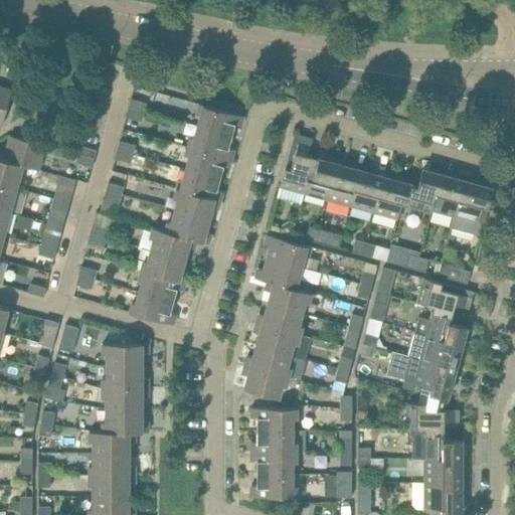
[(0,60),(7,62),(9,51),(0,48),(0,60)]
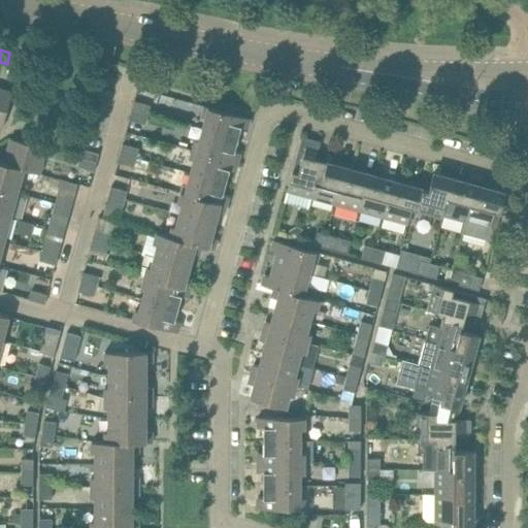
[(159,107),(163,95),(138,88),(132,110),(147,114),(151,105),(159,107)]
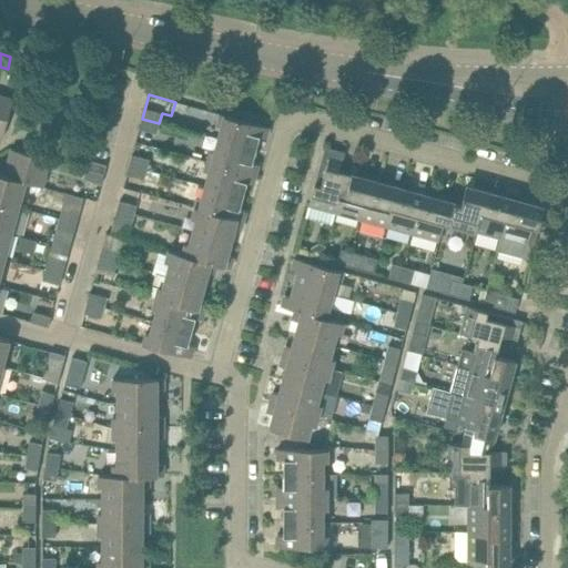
[(0,137),(2,138),(13,99),(0,95),(0,137)]
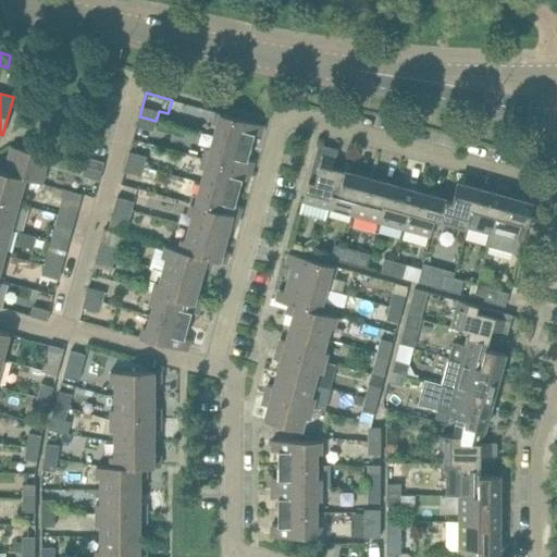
[(261,136),(263,125),(215,112),(212,123),(217,124),(213,137),(250,147),(255,134),(261,136)]
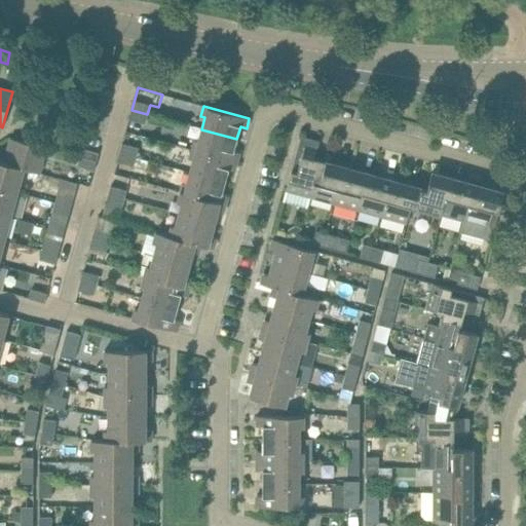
[(145,123),(147,114),(132,110),(128,119),(145,123)]
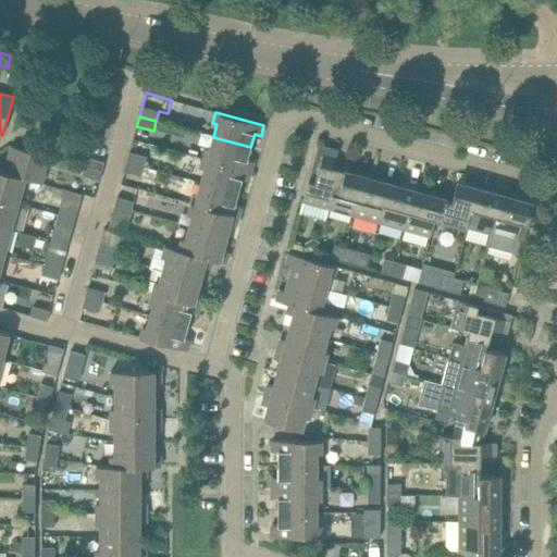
[(247,160),(250,147),(213,137),(210,149),(206,148),(202,159),(250,171),(254,161),(247,160)]
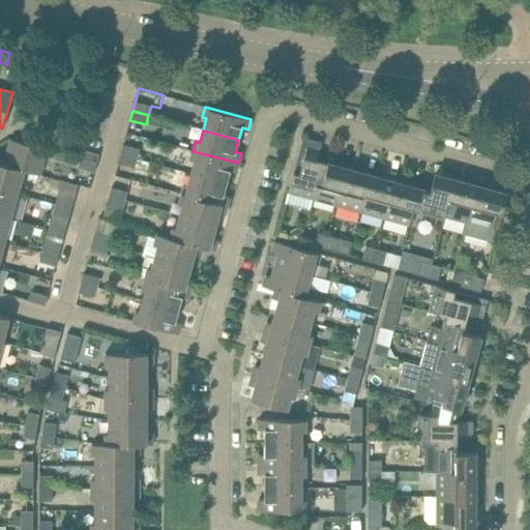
[(324,181),(329,163),(316,159),(321,142),(303,137),(285,203),(305,208),(308,197),(313,198),(318,179),(324,181)]
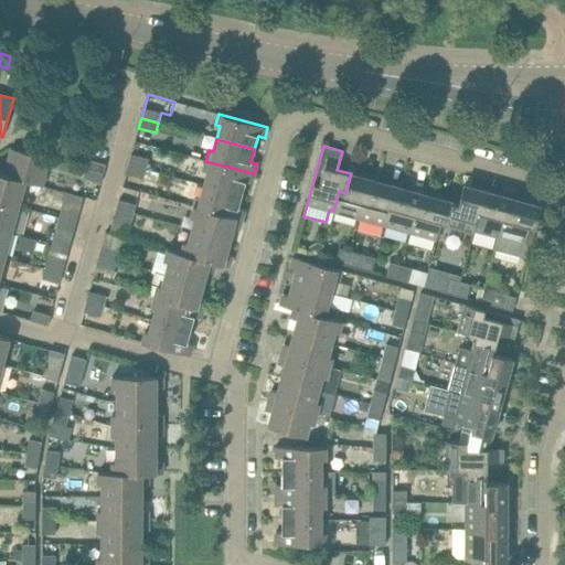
[(11,148),(4,174),(3,174),(25,181),(42,187),(50,159),(11,148)]
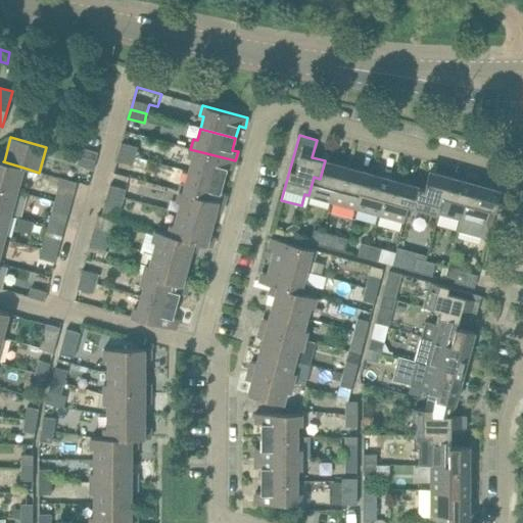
[(138,147),(122,142),(119,151),(135,156),(138,147)]
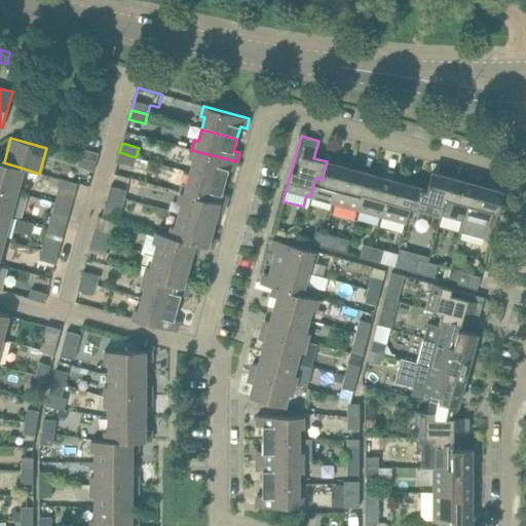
[(97,161),(99,153),(76,147),(74,155),(80,157),(97,161)]
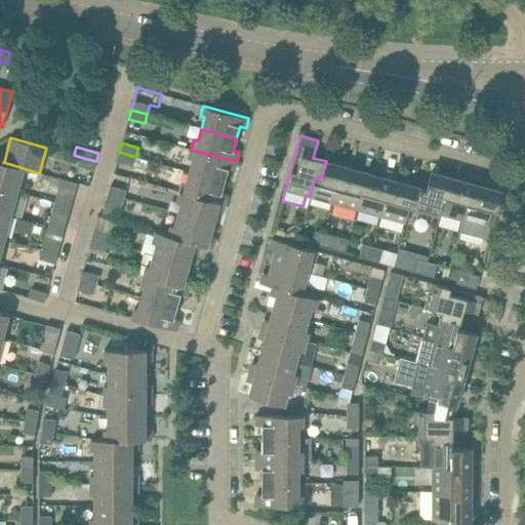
[(234,170),(236,161),(191,150),(189,159),(193,160),(190,171),(225,182),(228,169),(234,170)]
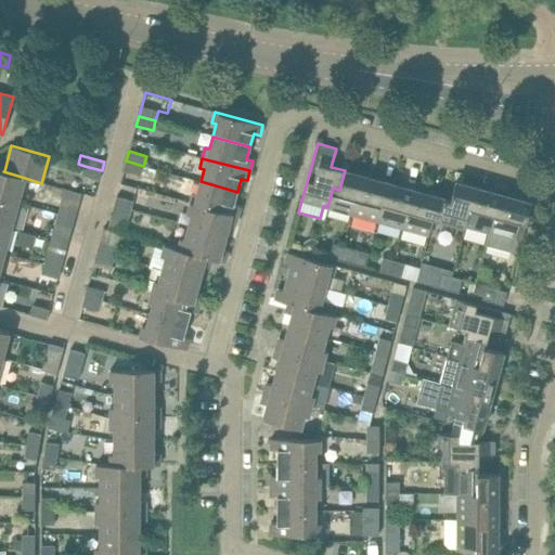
[(141,176),(143,166),(126,160),(124,171),(141,176)]
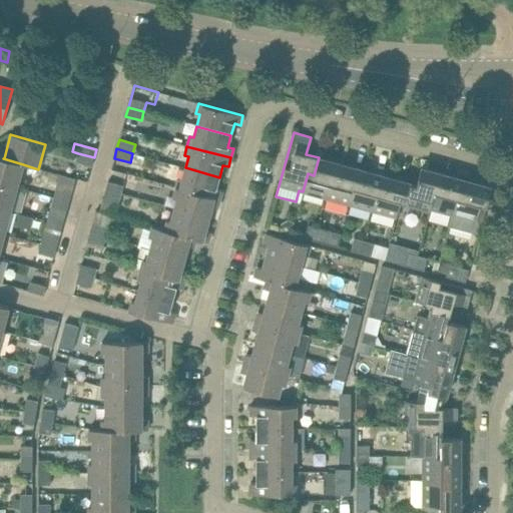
[(94,157),(78,153),(72,151),(70,161),(91,166),(94,157)]
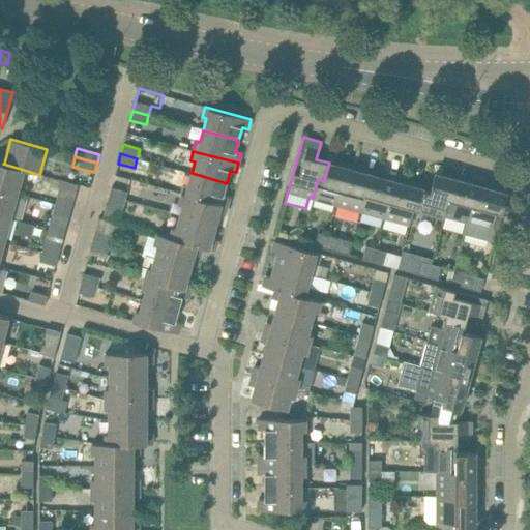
[(3,164),(4,164),(0,162),(0,188),(18,194),(24,170),(3,164)]
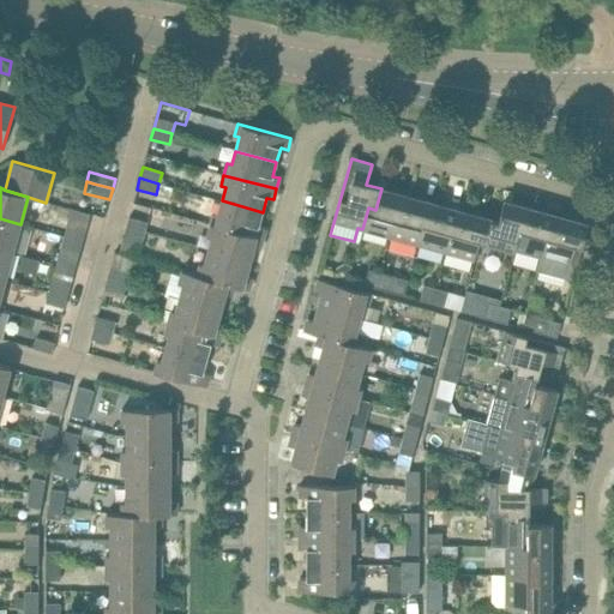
[(403,217),(409,197),(381,188),(375,210),(368,208),(362,229),(390,236),(396,216),(403,217)]
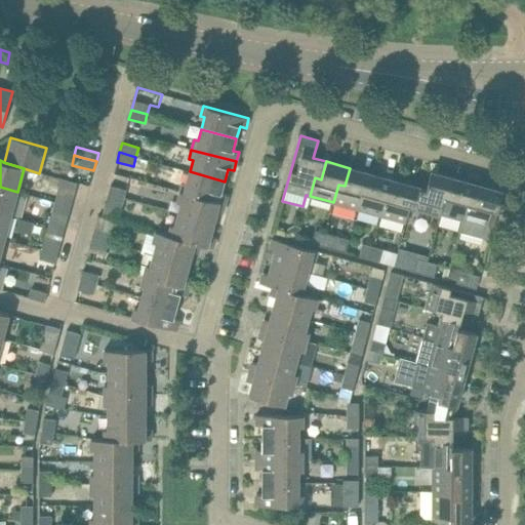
[(368,193),(373,174),(350,168),(345,186),(338,185),(333,202),(357,209),(362,191),(368,193)]
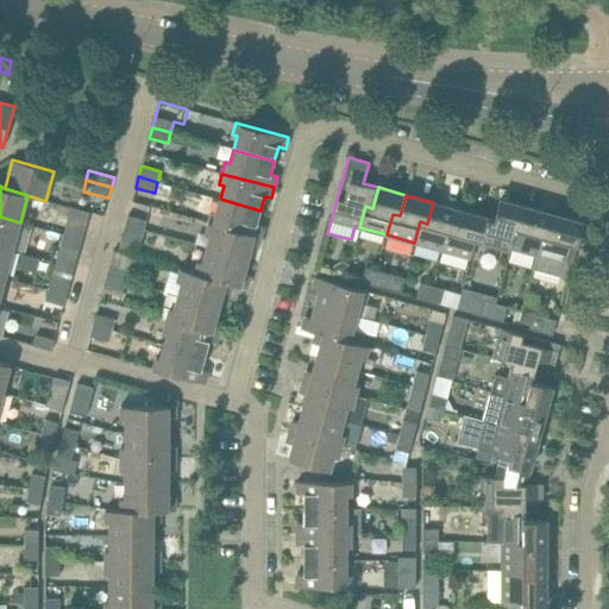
[(257,225),(261,211),(220,199),(217,213),(212,212),(208,223),(261,237),(263,226),(257,225)]
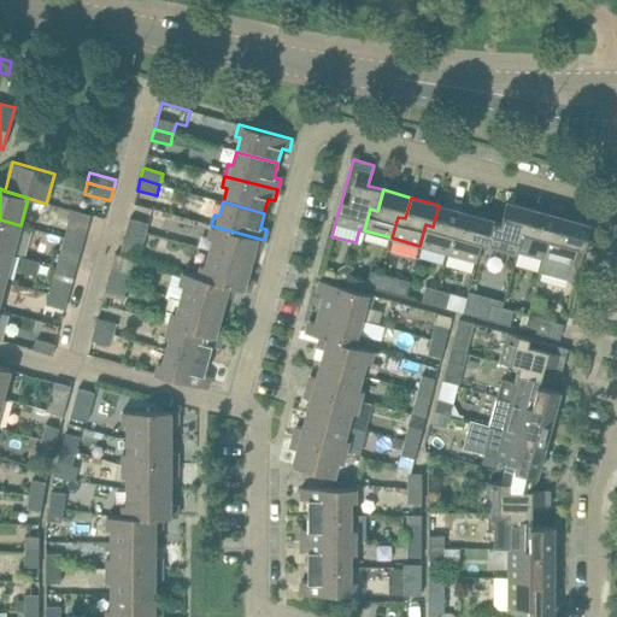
[(529,231),(534,210),(506,201),(500,222),(494,221),(488,242),(486,248),(516,256),(517,251),(522,229),(529,231)]
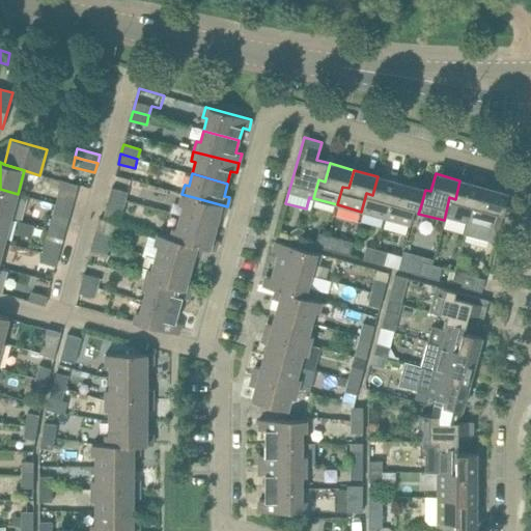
[(396,201),(401,183),(378,176),(372,195),(366,193),(361,212),(385,218),(390,199),(396,201)]
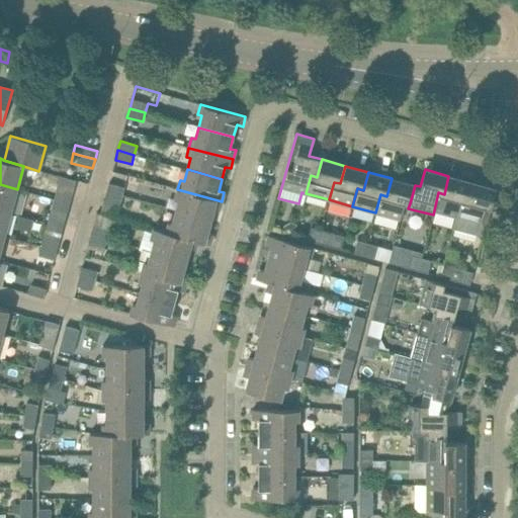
[(467,200),(472,182),(448,176),(444,194),(438,192),(434,210),(457,216),(461,198),(467,200)]
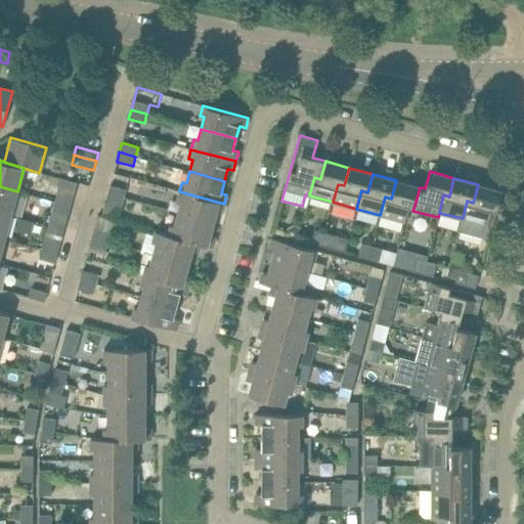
[(415,206),(420,187),(396,180),(391,199),(385,197),(380,215),(404,222),(409,205),(415,206)]
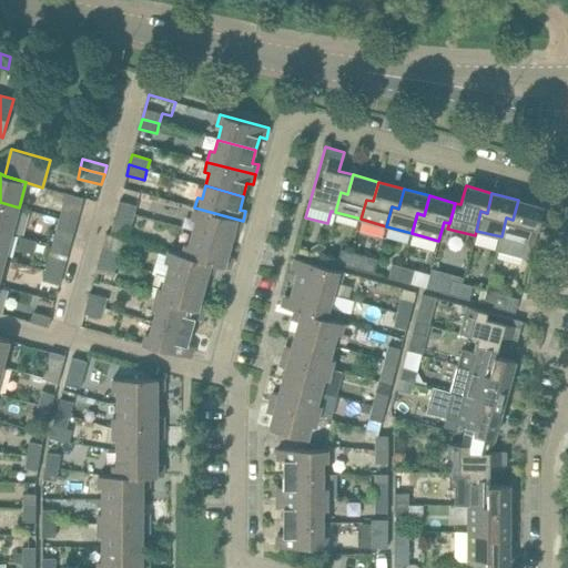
[(531,253),(545,208),(518,200),(513,220),(506,217),(501,236),(497,251),(524,257),(526,252),(531,253)]
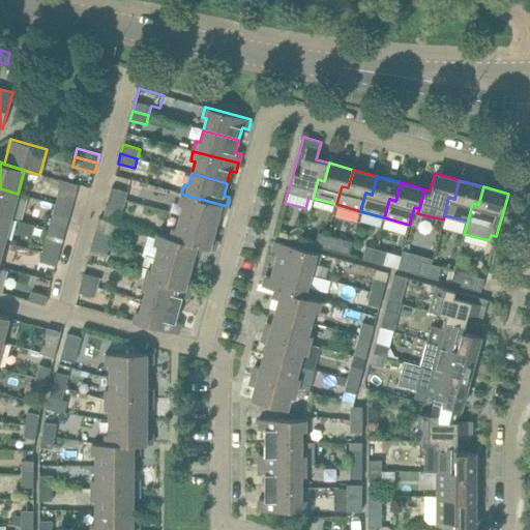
[(127,192),(112,187),(109,197),(125,201),(127,192)]
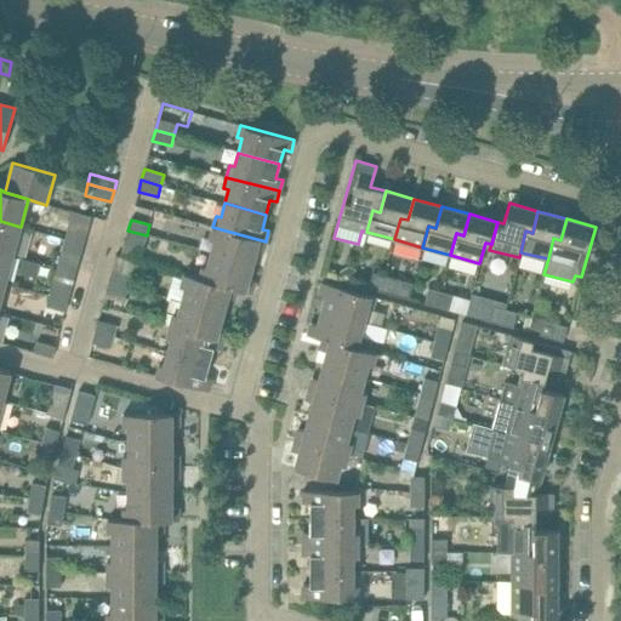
[(21,227),(0,221),(0,251),(12,255),(21,227)]
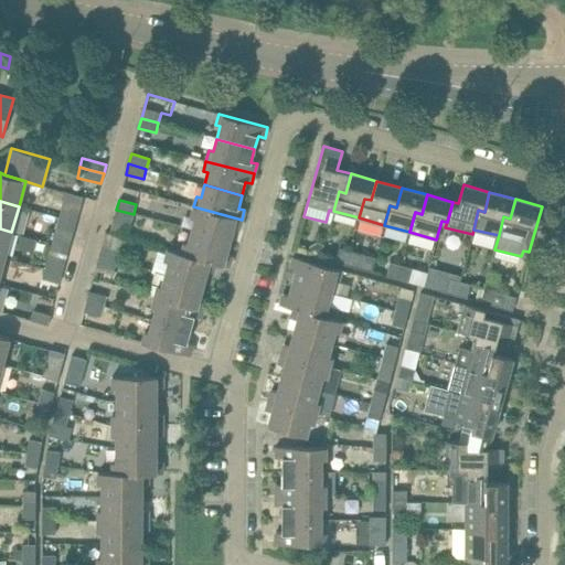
[(240,230),(242,220),(193,206),(190,217),(194,219),(191,231),(230,242),(233,228),(240,230)]
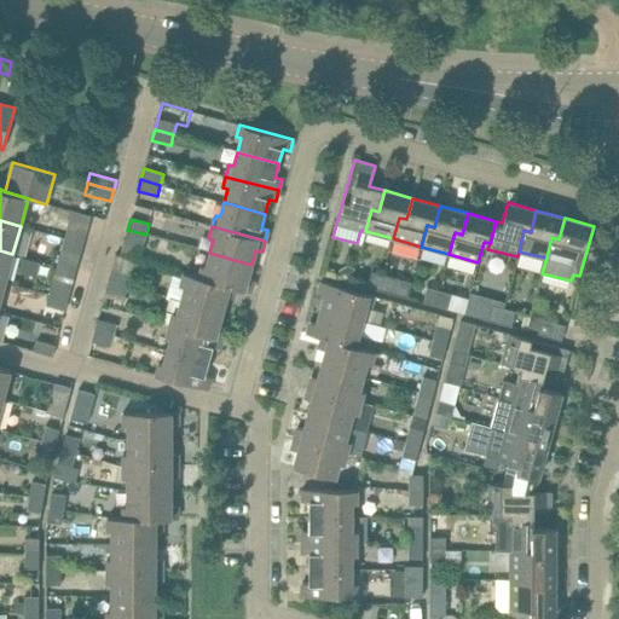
[(84,243),(87,232),(68,227),(64,238),(84,243)]
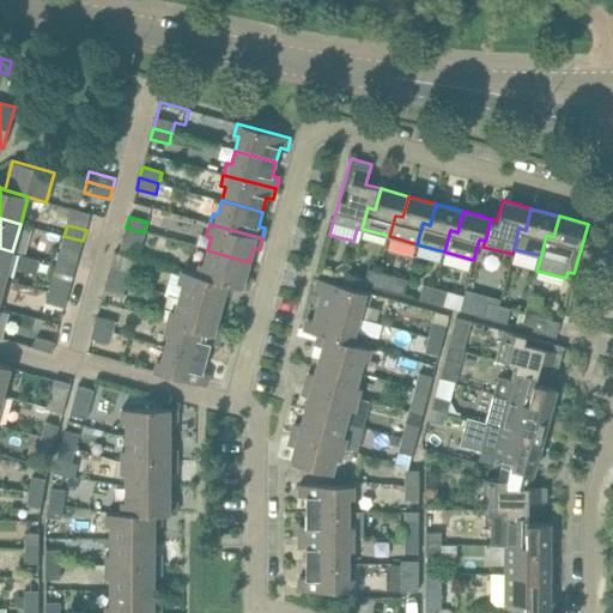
[(141,244),(145,232),(126,228),(122,238),(141,244)]
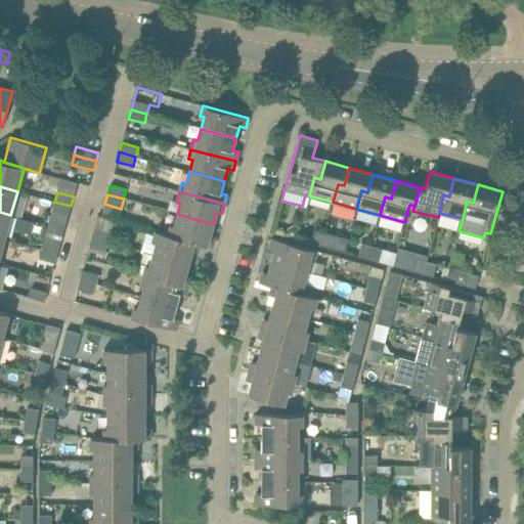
[(64,230),(71,206),(54,202),(48,225),(64,230)]
